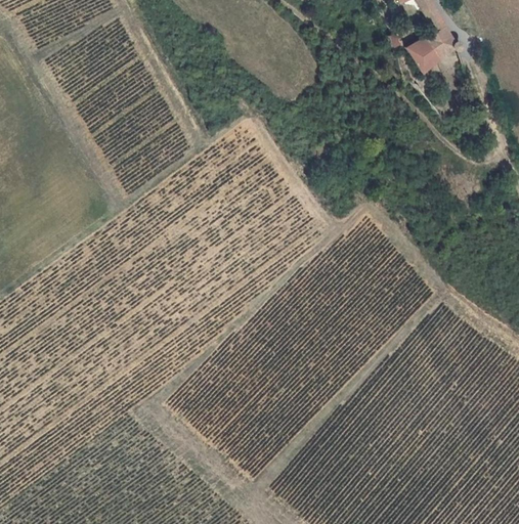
[(429,19),(436,32),(447,26),(432,0),(419,0),(424,10),(423,10),(428,19),(429,19)]
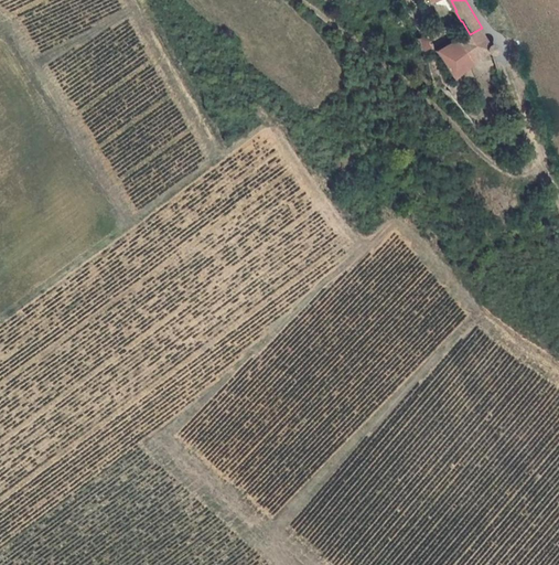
[(482,28),(470,34),(458,41),(474,65),(491,53),(490,52),(488,50),(490,48),(491,46),(492,46),(482,28)]
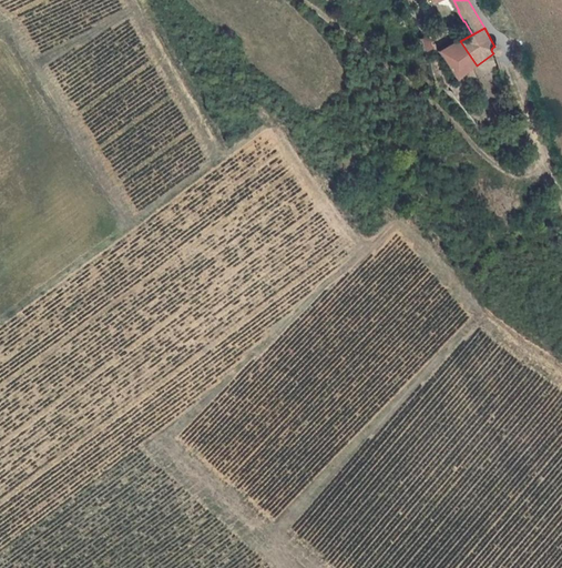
[(427,50),(429,50),(435,47),(429,37),(421,40),(427,50)]
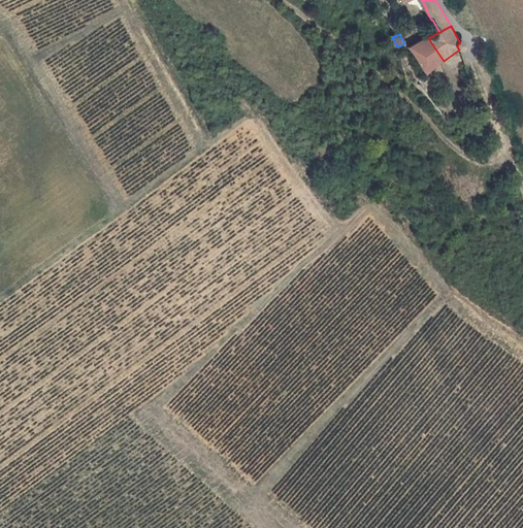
[(444,61),(428,38),(410,48),(426,74),(444,61)]
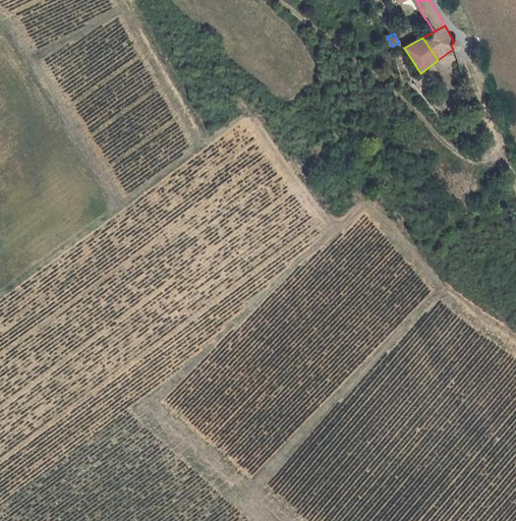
[(456,42),(454,43),(453,43),(452,44),(451,46),(452,48),(453,49),(454,50),(455,51),(457,51),(459,50),(460,48),(460,46),(460,44),(458,43),(456,42)]
